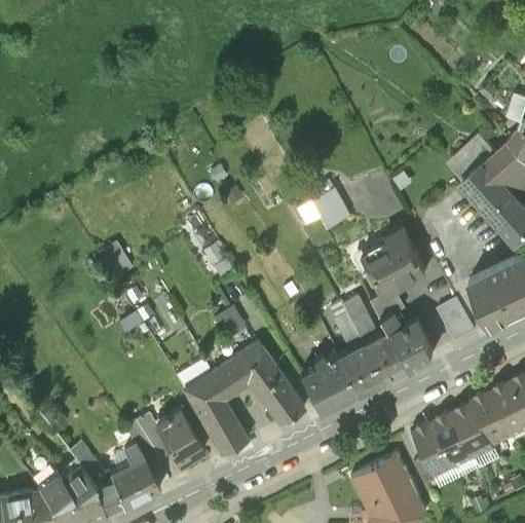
[(522,121),(524,113),(524,96),(515,92),(507,116),(522,121)]
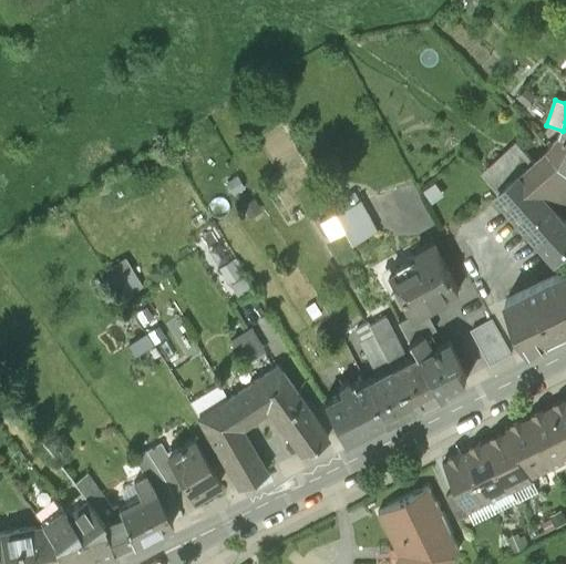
[(565,135),(562,134),(551,150),(565,166),(565,135)]
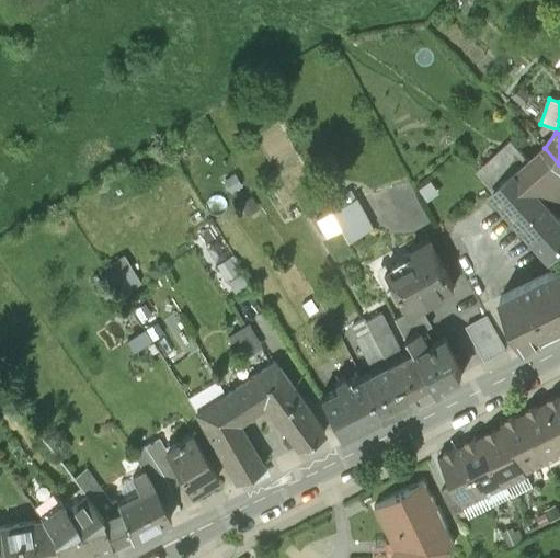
[(481,175),(495,192),(518,171),(530,160),(515,144),(481,175)]
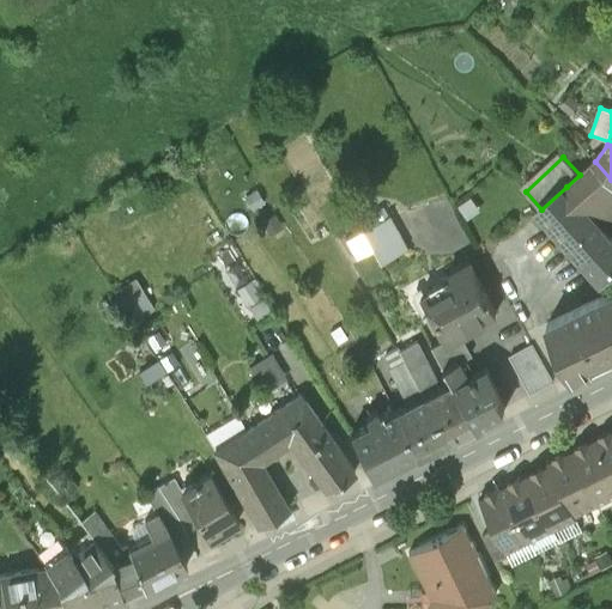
[(580,175),(567,187),(582,202),(605,227),(611,220),(611,180),(595,162),(580,175)]
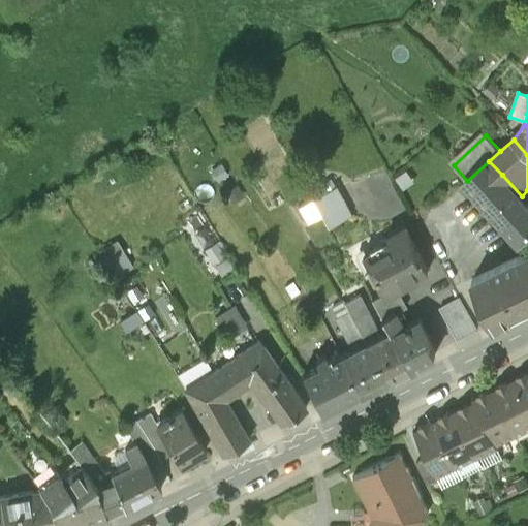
[(502,175),(489,161),(467,181),(519,241),(527,233),(527,204),(522,196),(502,175)]
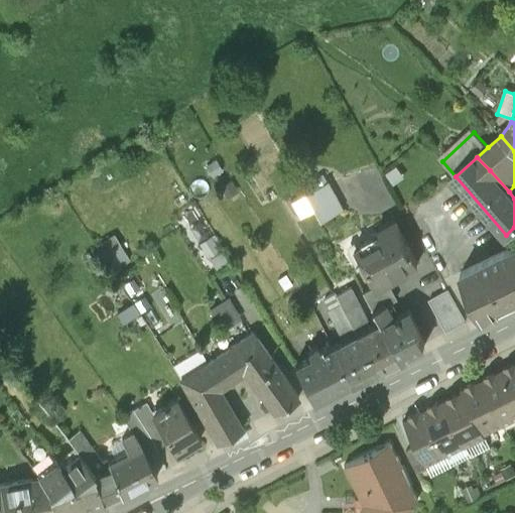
[(212,177),(222,171),(215,159),(205,165),(212,177)]
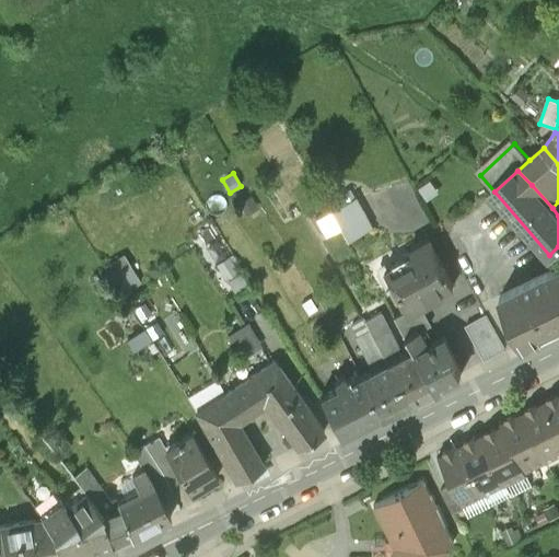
[(251,196),(237,204),(244,216),(257,208),(251,196)]
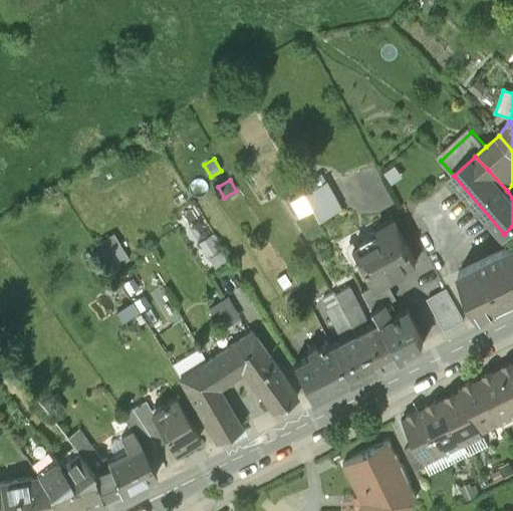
[(341,209),(326,182),(289,203),(298,219),(312,211),(318,222),(341,209)]
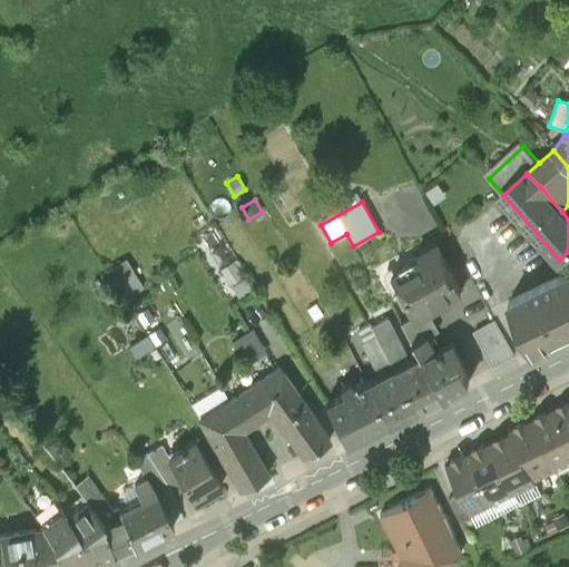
[(390,277),(411,318),(413,320),(421,315),(463,293),(437,245),(415,256),(418,262),(390,277)]
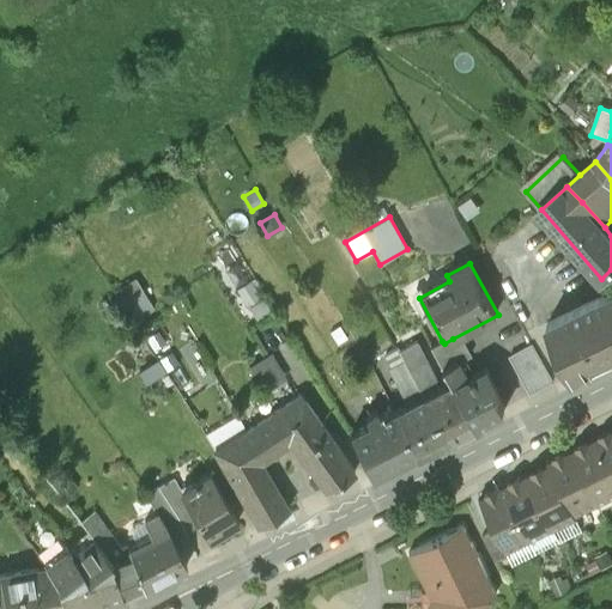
[(153,309),(135,278),(114,291),(133,321),(153,309)]
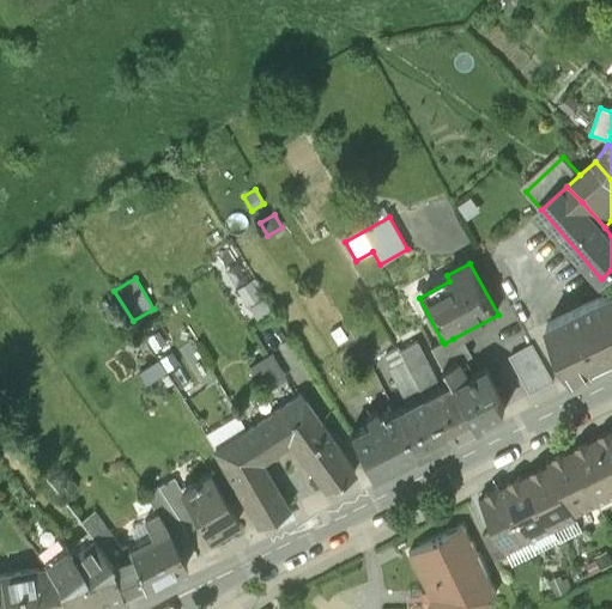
[(270,315),(249,282),(235,292),(255,324),(270,315)]
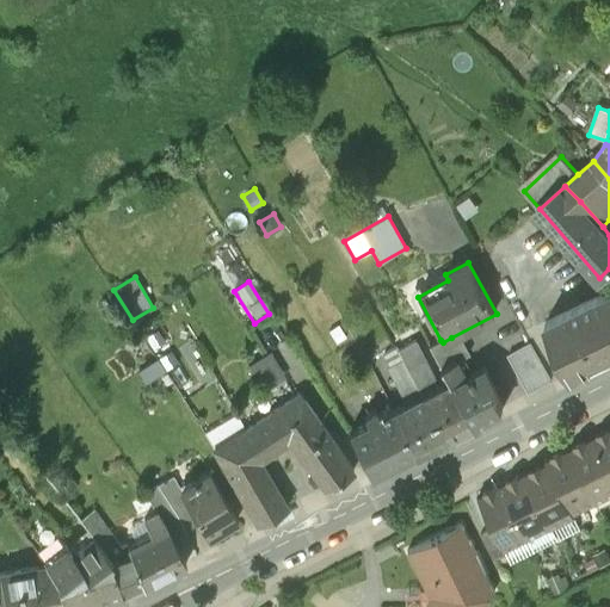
[(609,291),(547,322),(573,376),(609,358),(609,291)]
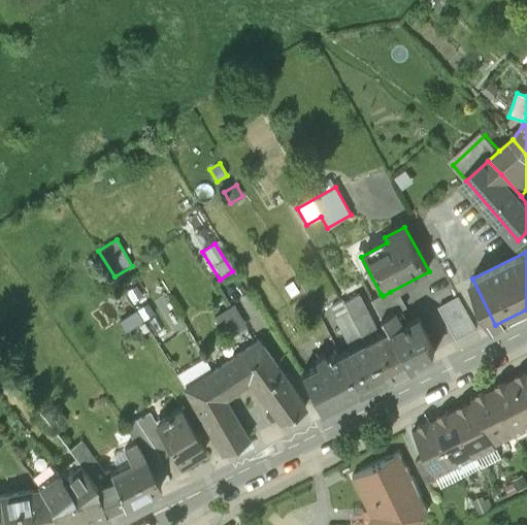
[(370,300),(381,318),(392,310),(394,313),(405,306),(398,295),(393,297),(390,292),(383,296),(381,294),(370,300)]
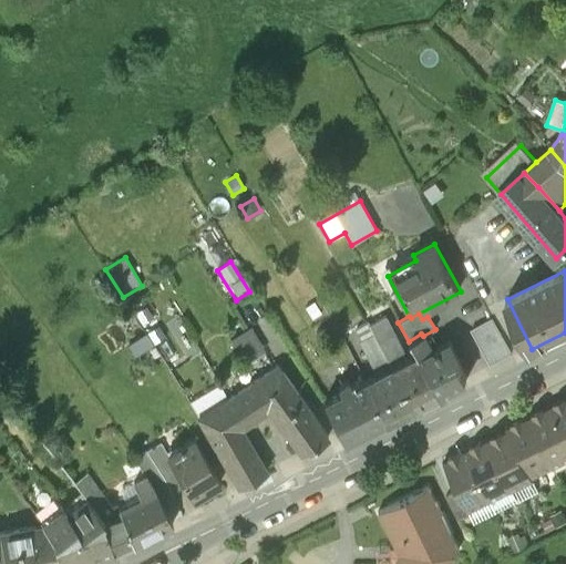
[(369,326),(373,332),(392,369),(409,360),(401,360),(402,351),(384,317),(369,326)]
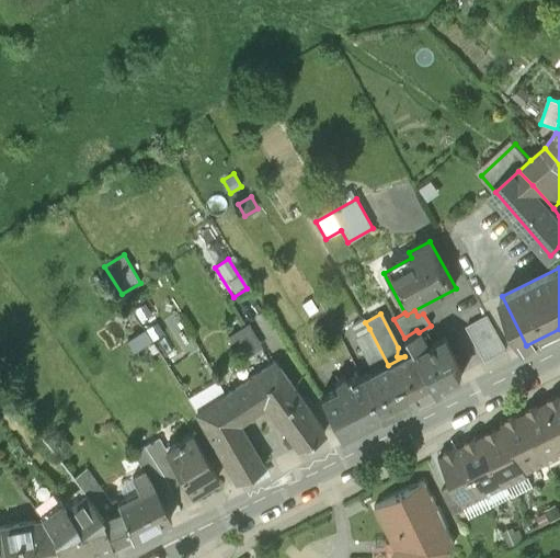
[(153,349),(171,338),(172,341),(185,332),(175,317),(162,325),(159,320),(143,331),(150,342),(153,349)]
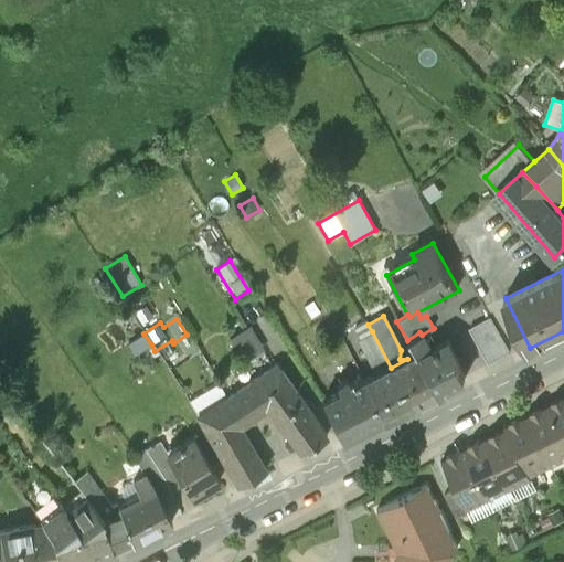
[(511,353),(491,319),(470,330),(490,366),(511,353)]
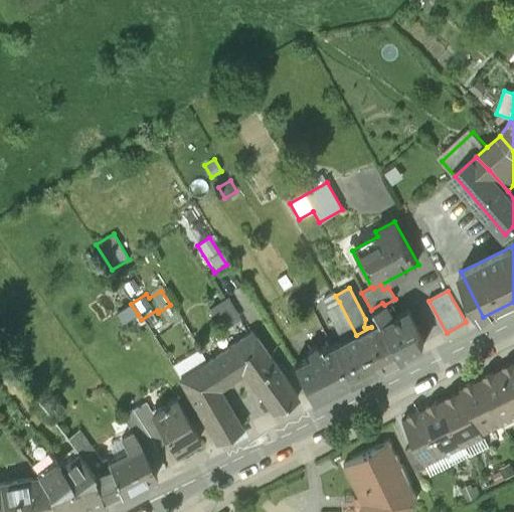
[(220,332),(240,320),(227,299),(208,311),(220,332)]
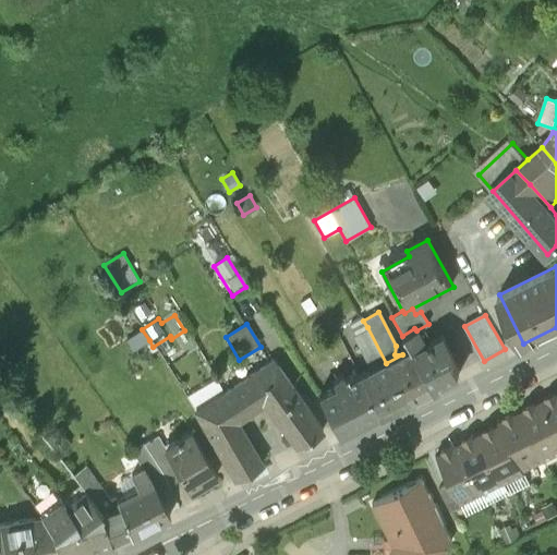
[(367,372),(386,363),(367,327),(353,335),(367,364),(372,366),(367,372)]
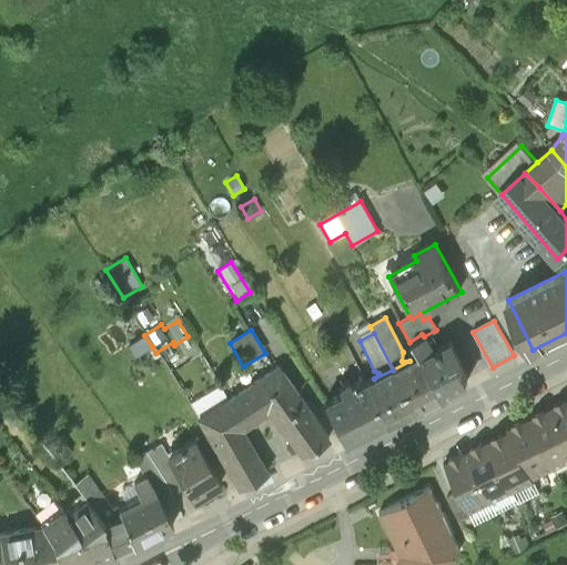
[(152,346),(144,335),(125,346),(133,359),(152,346)]
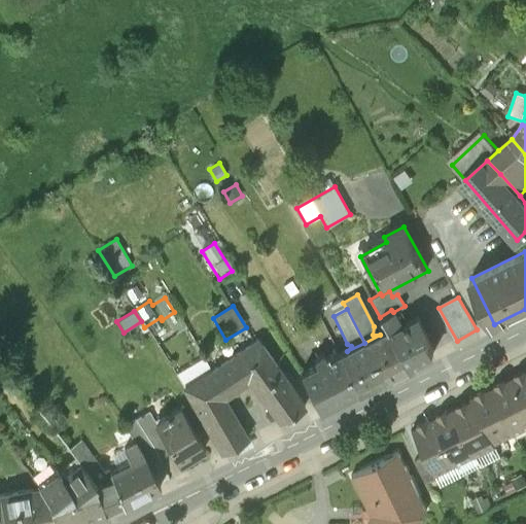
[(381,320),(387,332),(407,368),(434,353),(417,318),(414,318),(400,325),(393,313),(381,320)]
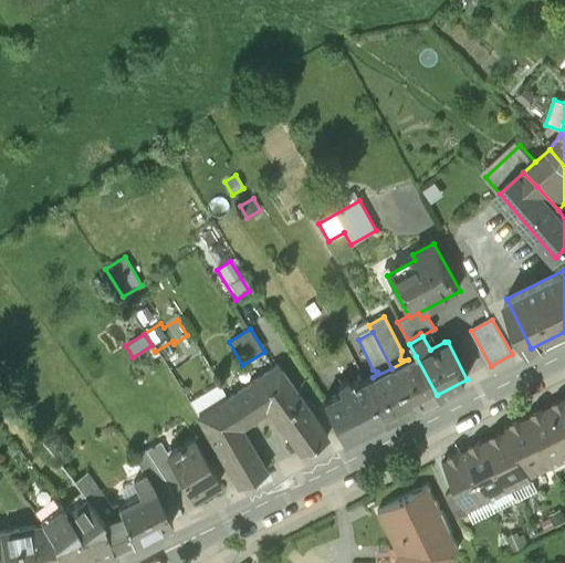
[(174,344),(173,341),(155,352),(167,371),(184,360),(174,344)]
